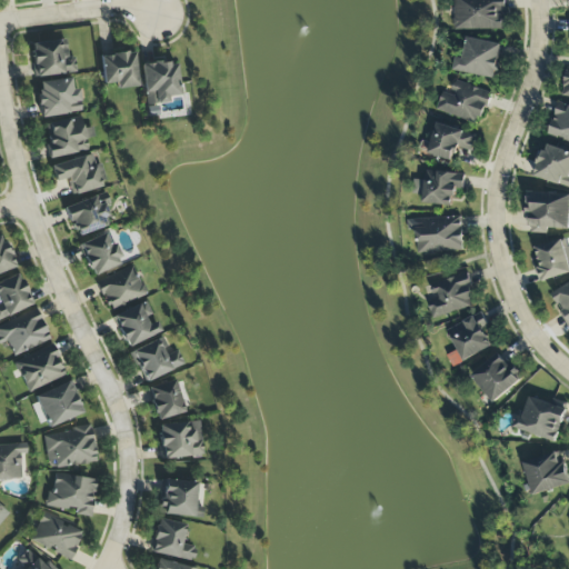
[(505,0),(452,0),(453,31),(506,30),(505,0)]
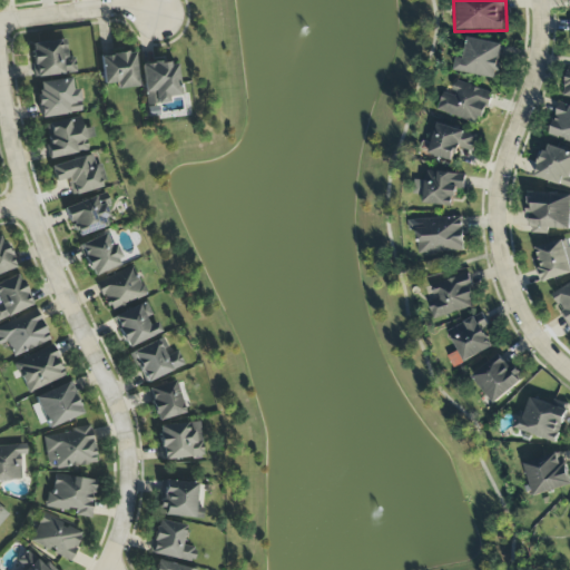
[(503,46),(469,39),(464,58),(457,57),(454,72),(497,80),(503,46)]
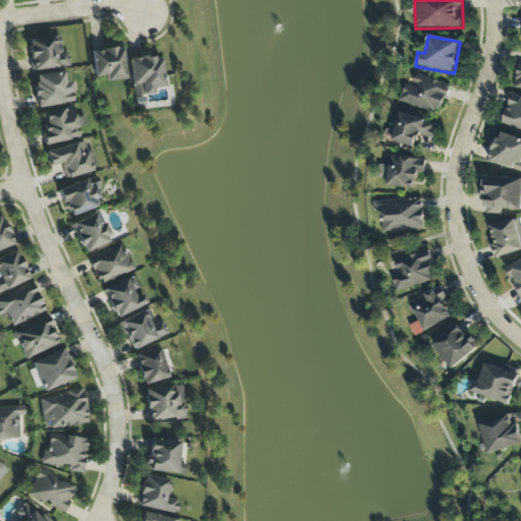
[(31,70),(69,66),(67,52),(61,53),(60,37),(27,40),(31,70)]
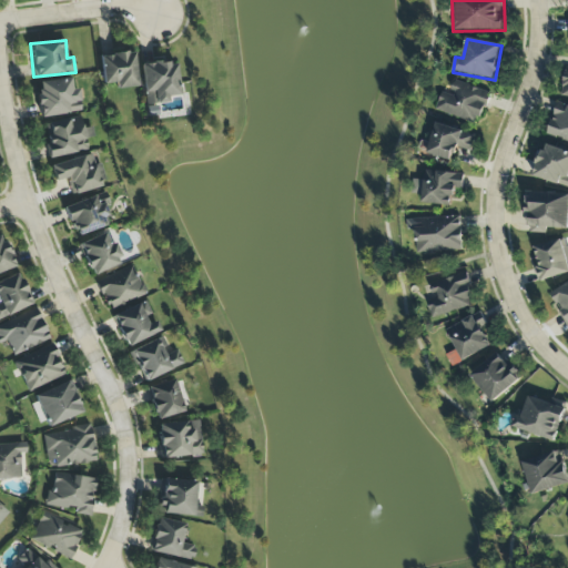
[(115,89),(138,87),(134,52),(100,56),(102,84),(115,83),(115,89)]
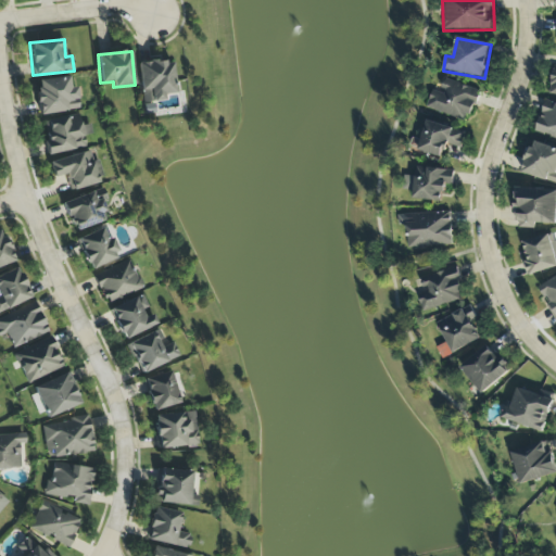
[(173,61),(139,62),(141,103),(167,101),(166,96),(175,95),(173,61)]
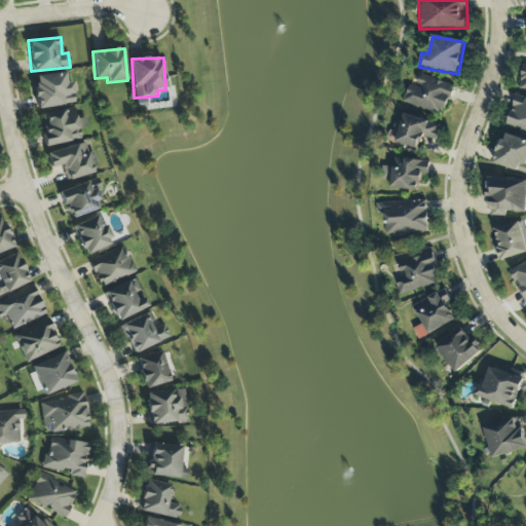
[(34,76),(37,108),(74,105),(72,83),(65,83),(64,73),(34,76)]
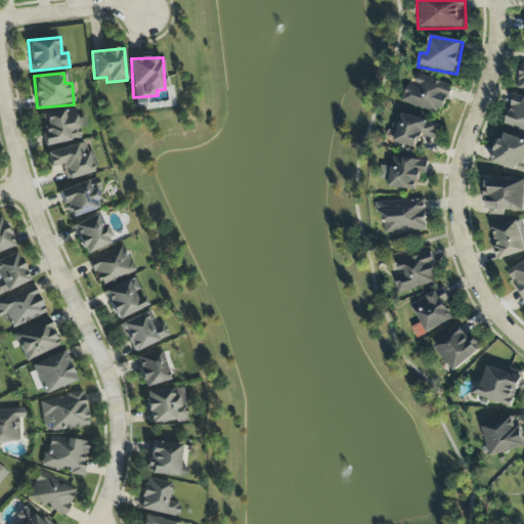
[(401,101),(440,116),(451,86),(420,75),(415,89),(407,86),(401,101)]
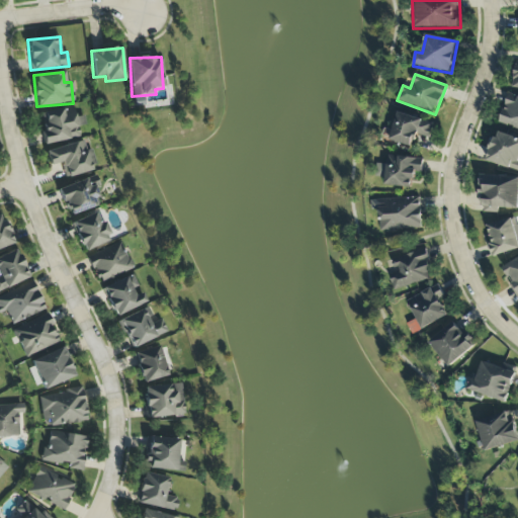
[(517,130),(517,97),(507,94),(499,124),(517,130)]
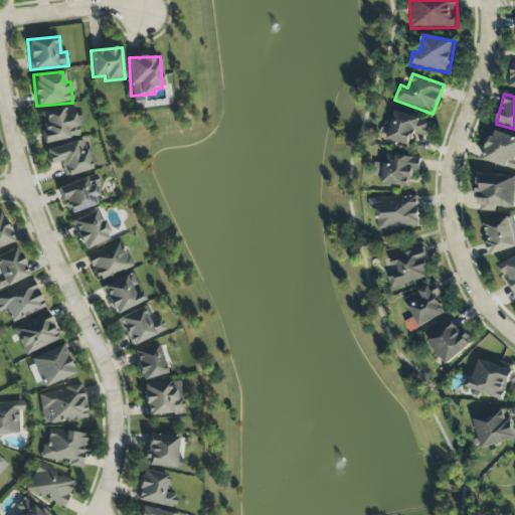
[(39,113),(45,144),(79,136),(77,126),(86,124),(83,115),(74,117),(72,106),(39,113)]
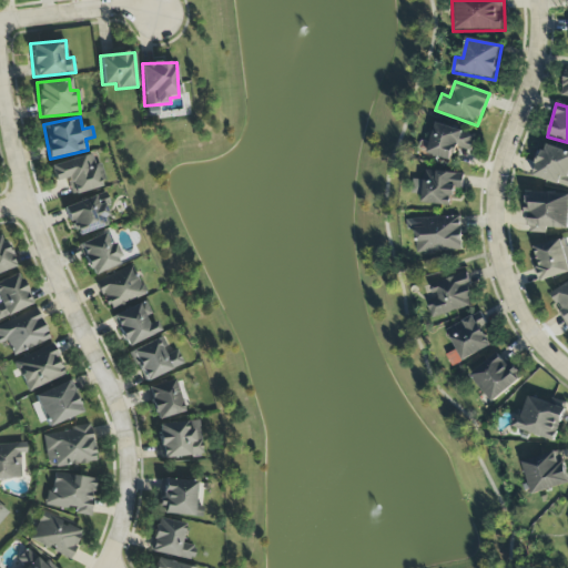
[(473,152),(475,131),(434,125),(429,156),(454,160),(456,150),(473,152)]
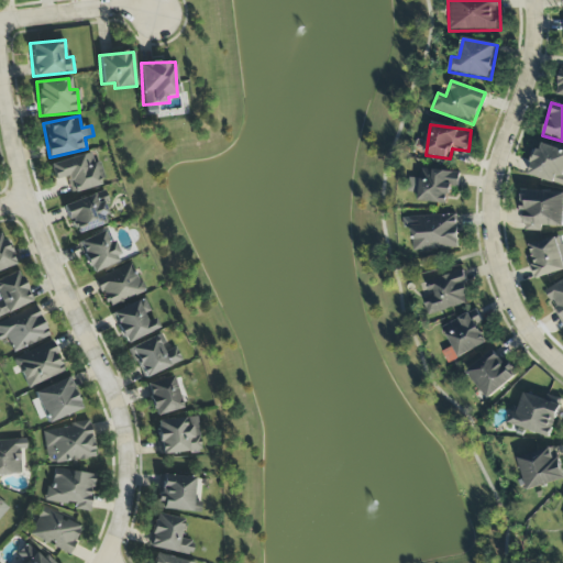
[(562,150),(539,143),(529,176),(562,186),(562,150)]
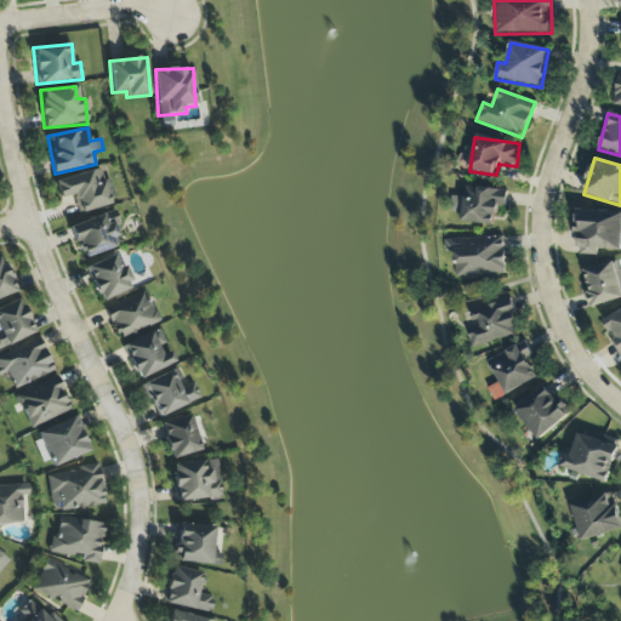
[(53,181),(58,199),(73,195),(78,214),(109,205),(100,169),(53,181)]
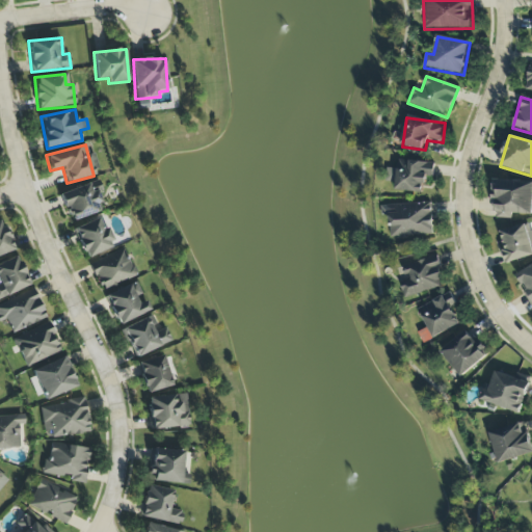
[(394,190),(423,193),(425,178),(433,179),(434,164),(397,159),(396,169),(388,168),(386,183),(395,184),(394,190)]
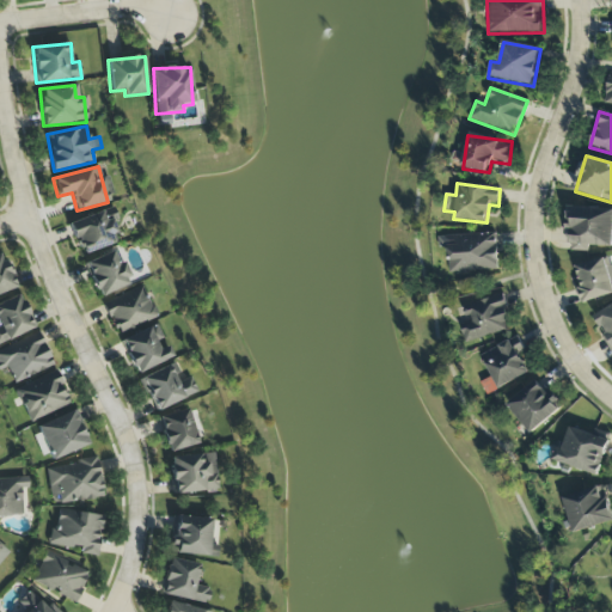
[(69,222),(81,255),(122,240),(110,208),(69,222)]
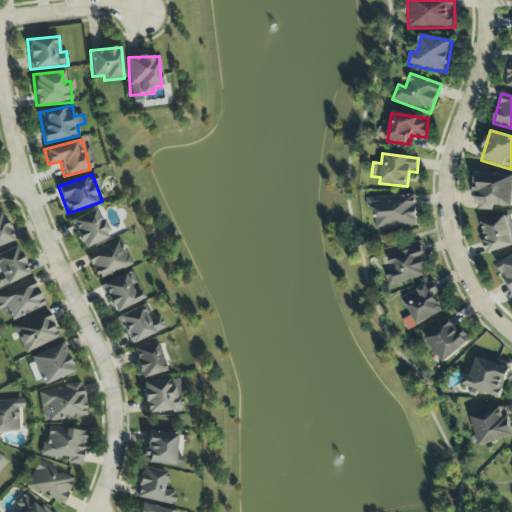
[(511,207),(511,175),(475,174),(474,210),(492,211),(492,206),(511,207)]
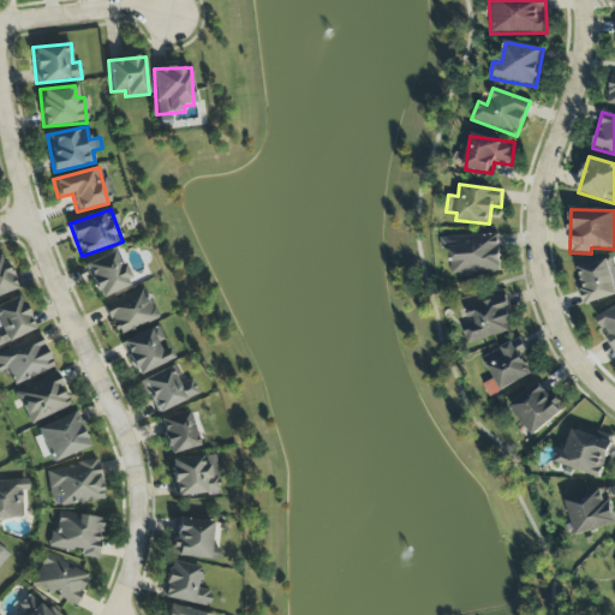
[(500,274),(499,236),(441,237),(441,251),(451,250),(451,275),(500,274)]
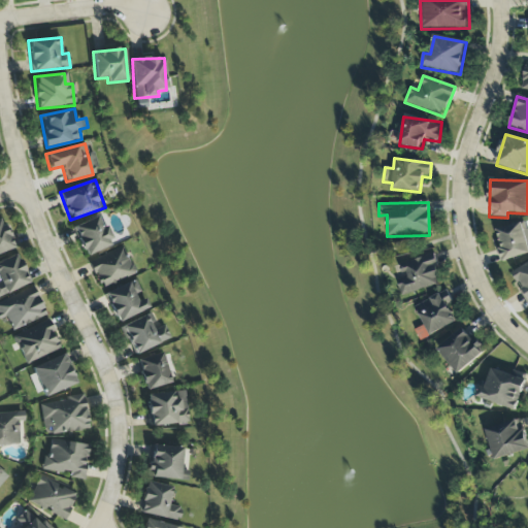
[(72,227),(84,257),(113,244),(106,226),(101,228),(97,217),(72,227)]
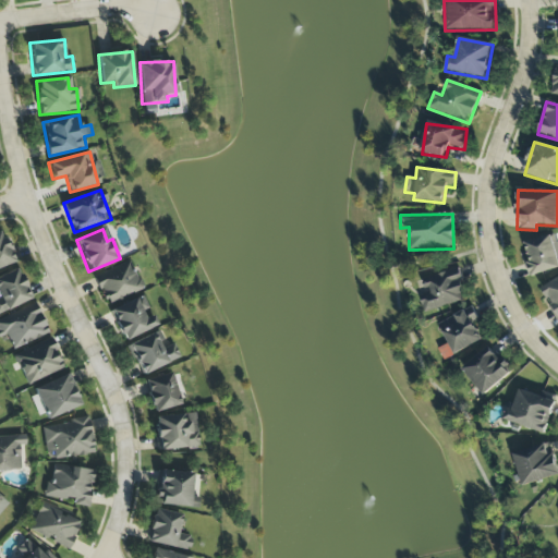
[(0,267),(13,263),(1,231),(0,231),(0,267)]
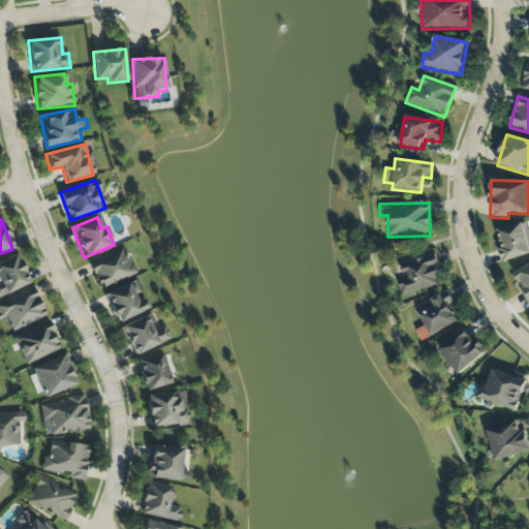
[(497,229),(502,249),(498,250),(501,262),(528,255),(528,230),(527,222),(497,229)]
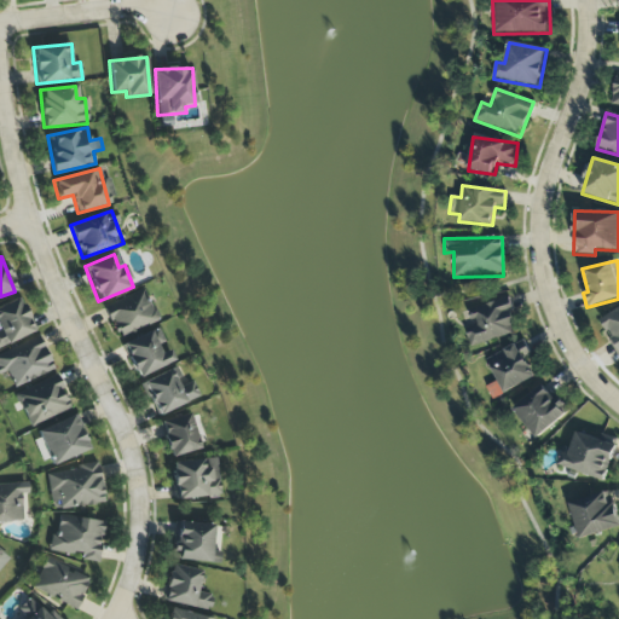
[(104,307),(119,340),(158,320),(143,289),(104,307)]
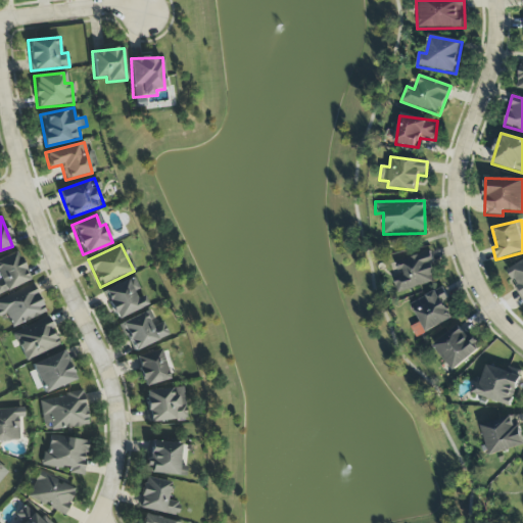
[(0,292),(29,281),(16,252),(0,258),(0,292)]
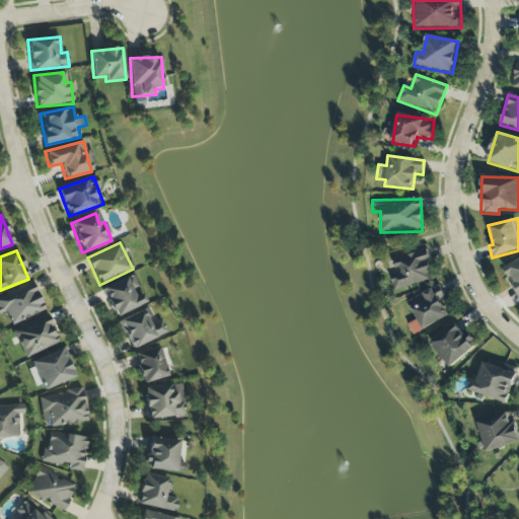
[(393,260),(396,274),(390,276),(394,291),(434,281),(426,250),(393,260)]
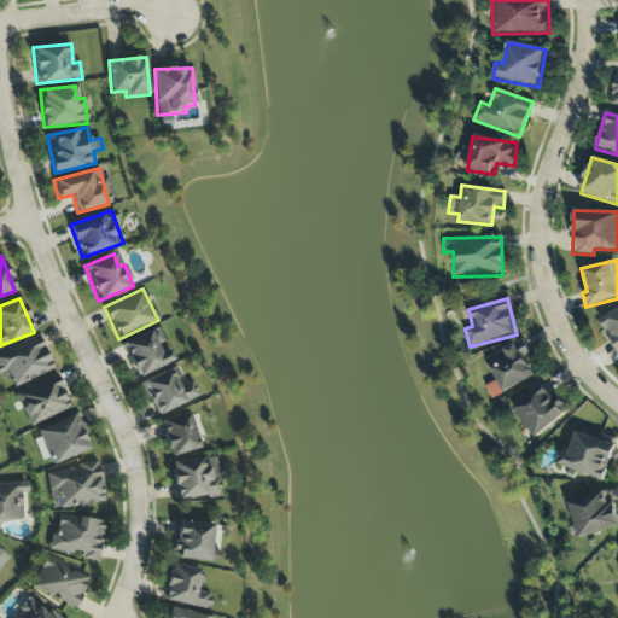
[(617,308),(598,321),(617,355),(617,308)]
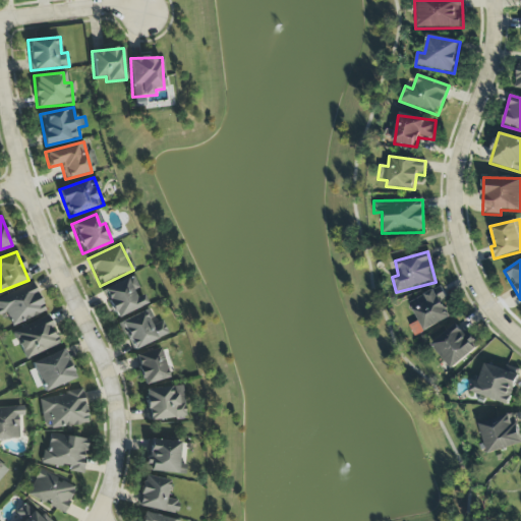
[(146,305),(133,276),(103,290),(115,319),(146,305)]
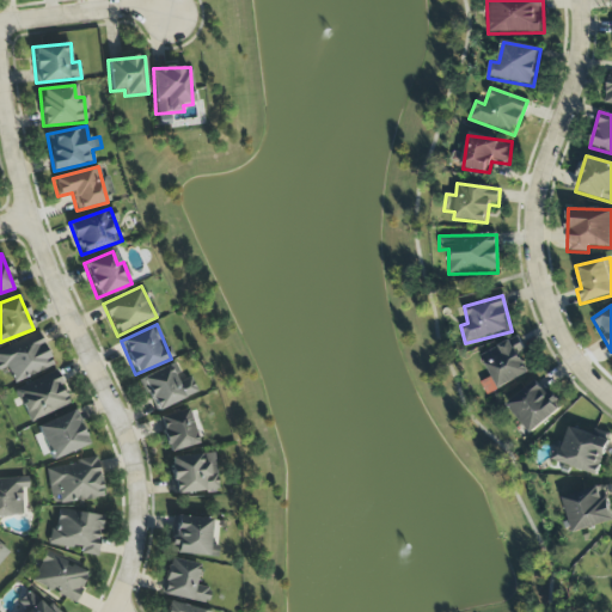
[(54,366),(38,332),(0,349),(0,373),(8,371),(14,384),(54,366)]
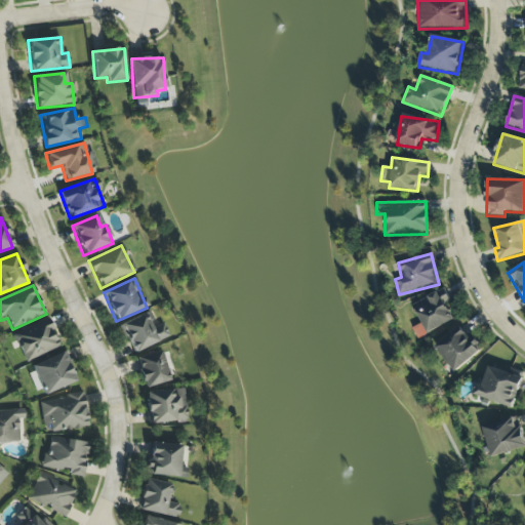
[(427,334),(456,321),(443,291),(413,305),(427,334)]
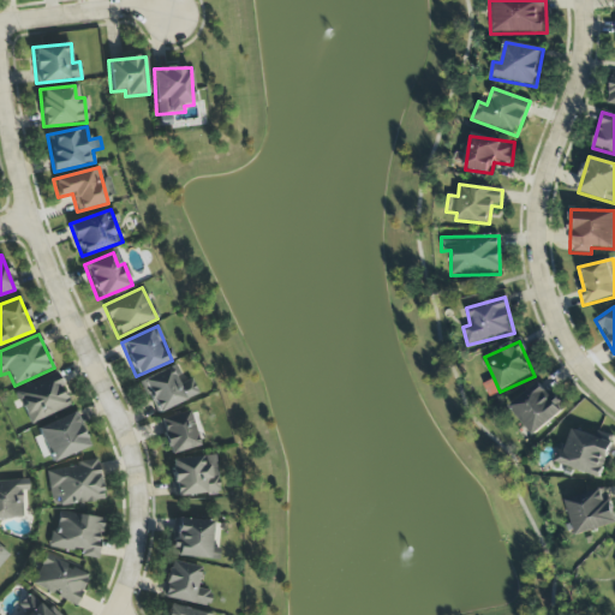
[(198,394),(190,378),(181,382),(173,365),(139,381),(156,415),(198,394)]
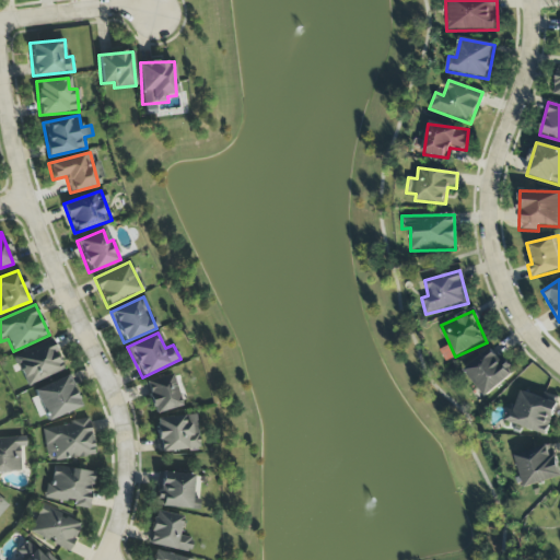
[(63,370),(50,339),(13,357),(26,387),(63,370)]
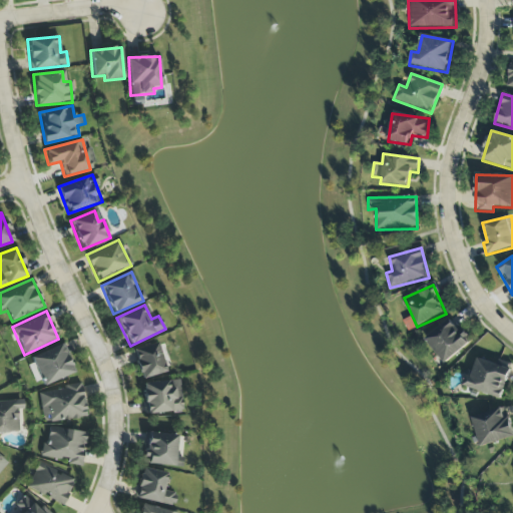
[(425,338),(443,364),(471,344),(453,319),(425,338)]
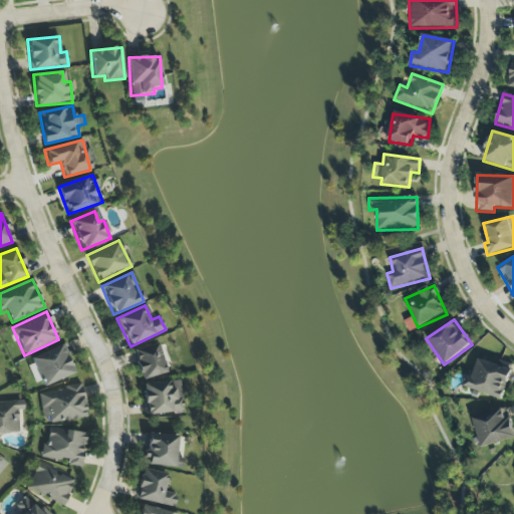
[(133,349),(140,379),(166,373),(158,343),(133,349)]
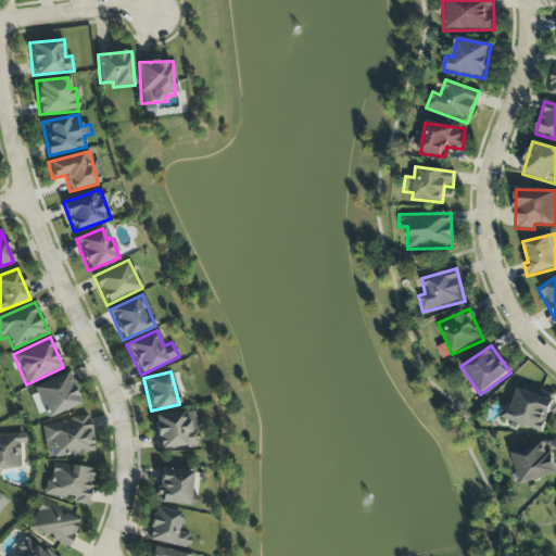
[(79,405),(67,374),(34,387),(46,418),(79,405)]
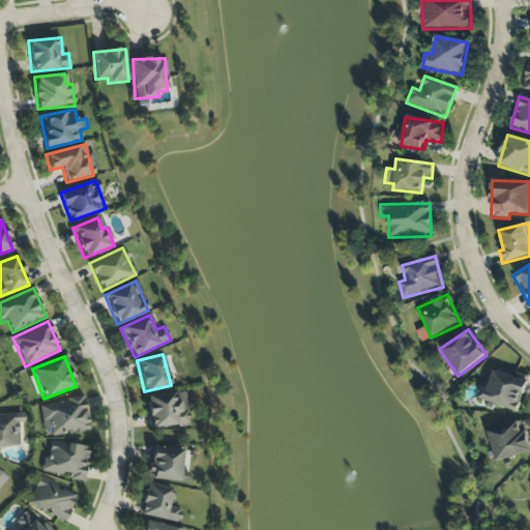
[(518,412),(527,382),(493,371),(488,386),(483,385),(478,401),(518,412)]
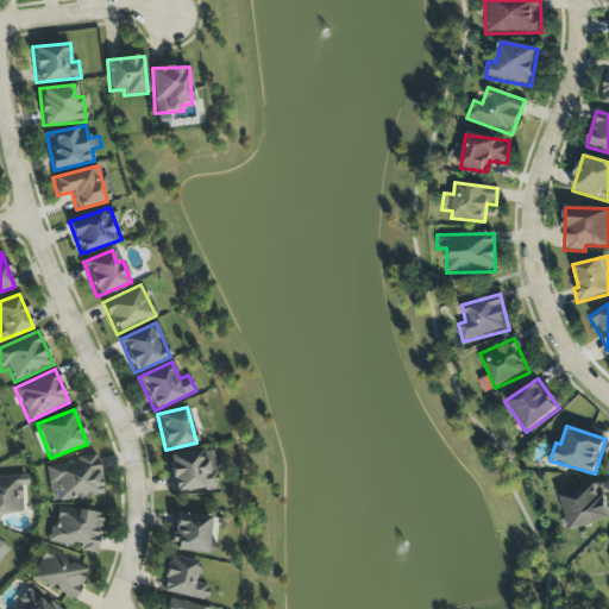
[(217,488),(213,451),(168,456),(173,493),(217,488)]
